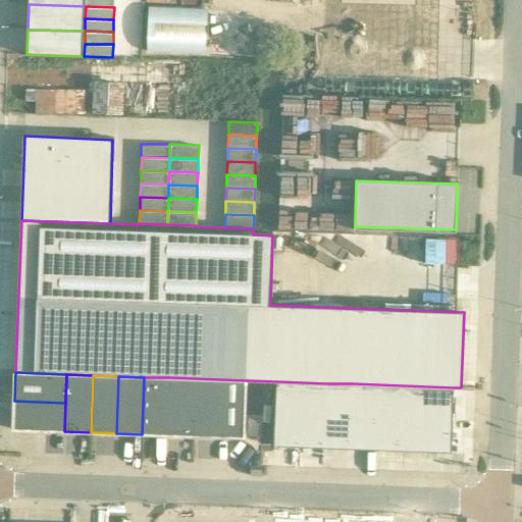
[(167,435),(169,377),(144,377),(142,434),(167,435)]
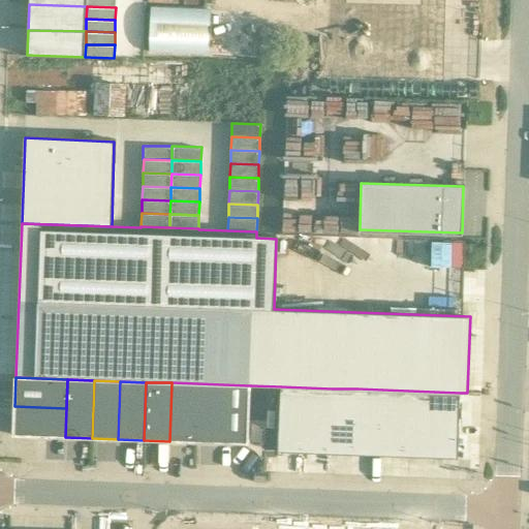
[(195,442),(197,383),(172,382),(169,441),(195,442)]
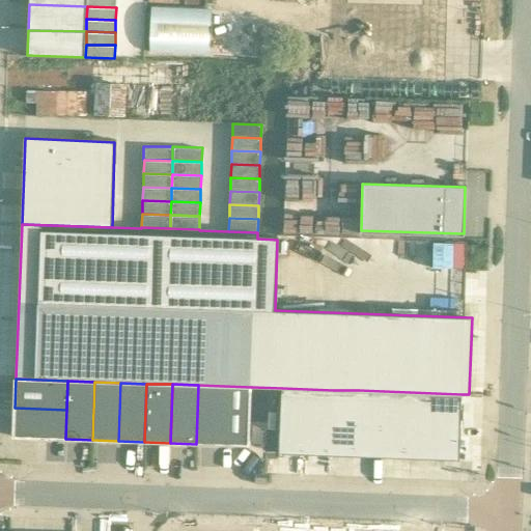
[(222,445),(224,386),(198,385),(196,444),(222,445)]
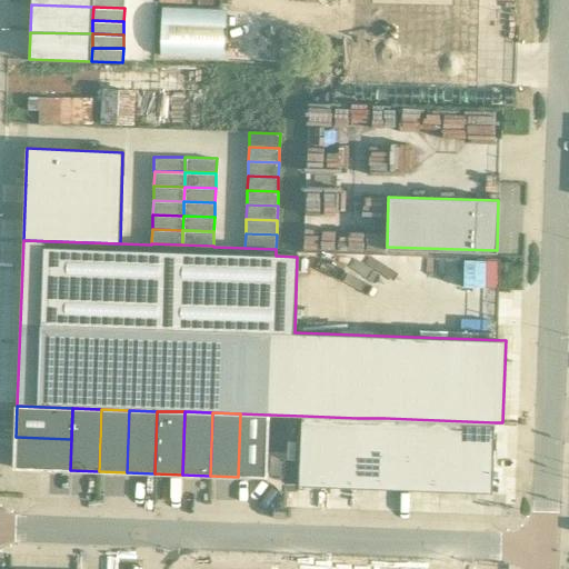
[(267,477),(269,415),(240,413),(238,477),(267,477)]
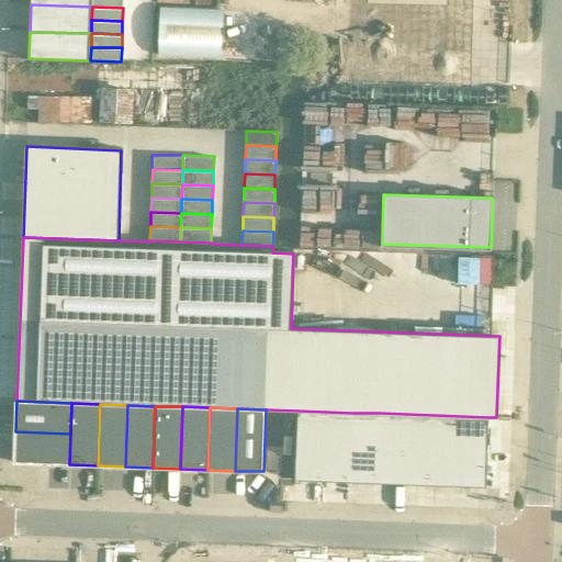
[(299,411),(295,480),(323,481),(325,412),(299,411)]
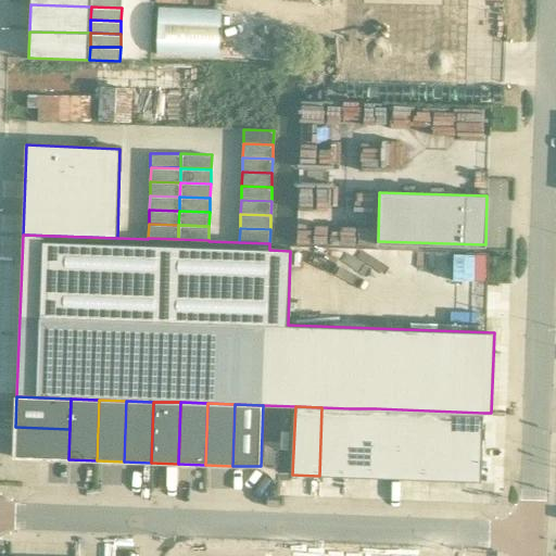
[(321,407),(319,476),(346,477),(349,408),(321,407)]
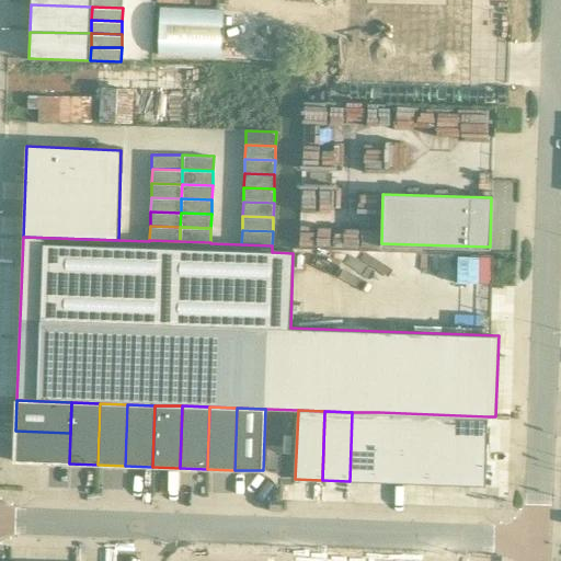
[(352,412),(350,481),(363,481),(377,482),(379,412),(352,412)]
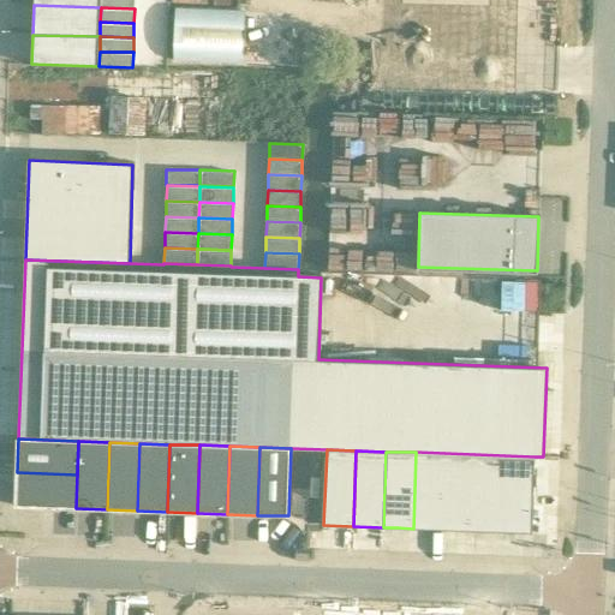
[(416,452),(413,529),(442,529),(445,453),(416,452)]
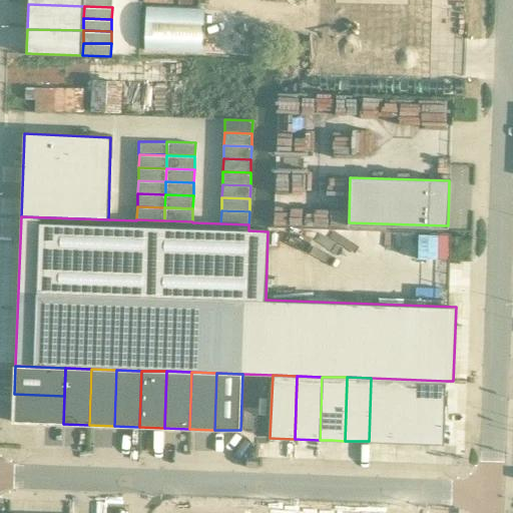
[(371,378),(369,441),(393,442),(396,379),(371,378)]
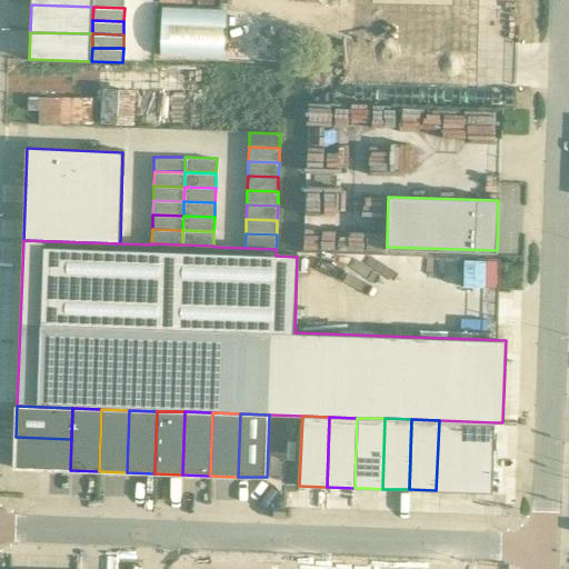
[(439,420),(436,490),(465,491),(467,421),(439,420)]
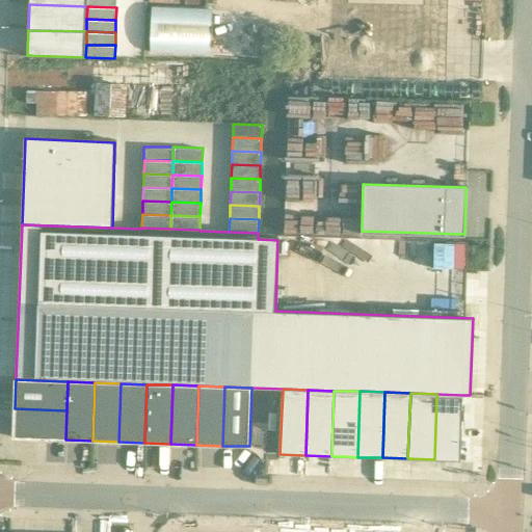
[(436,394),(434,459),(460,460),(462,395),(436,394)]
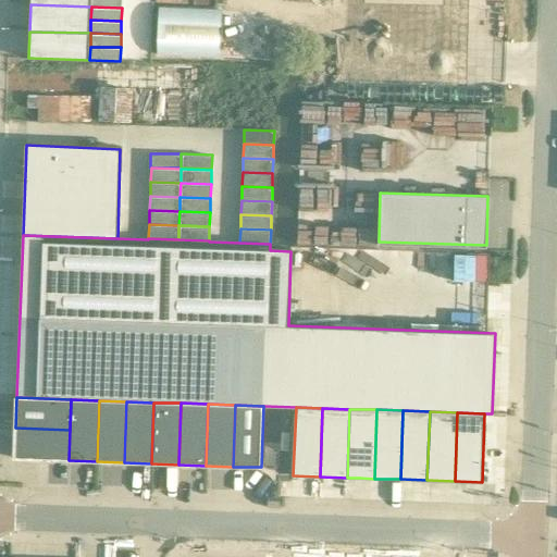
[(15,428),(14,458),(65,460),(69,460),(70,430),(15,428)]
